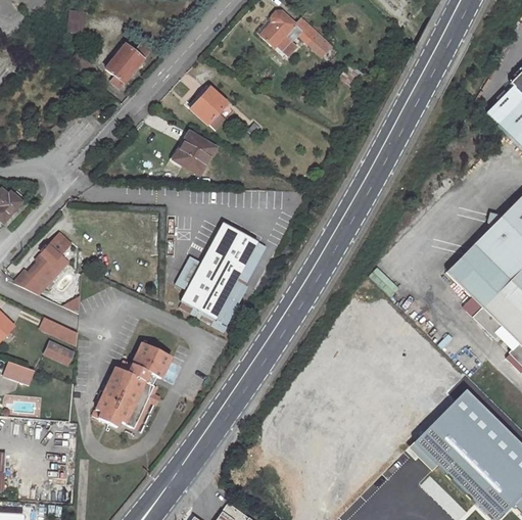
[(69,7),(68,29),(85,30),(86,8),(69,7)]
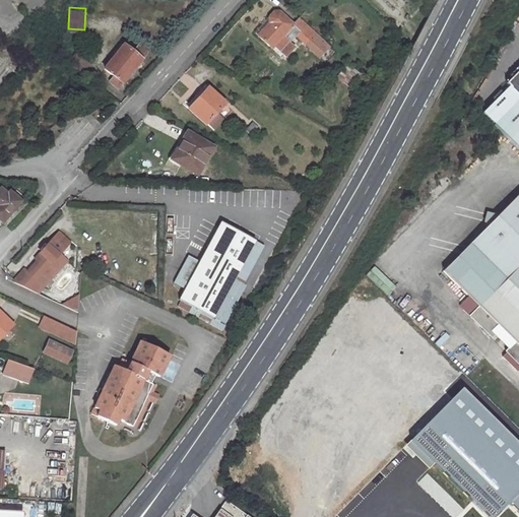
[(275,10),(270,15),(271,21),(261,33),(274,45),(276,43),(287,53),(297,44),(292,39),(285,34),(296,23),(302,28),(299,33),(322,54),(331,44),(301,15),(295,22),(281,10),(275,10)]
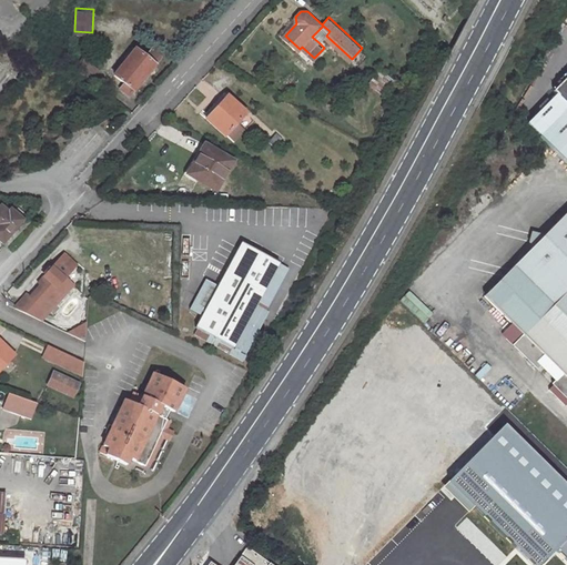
[(295,17),(281,32),(285,36),(296,23),(295,17)]
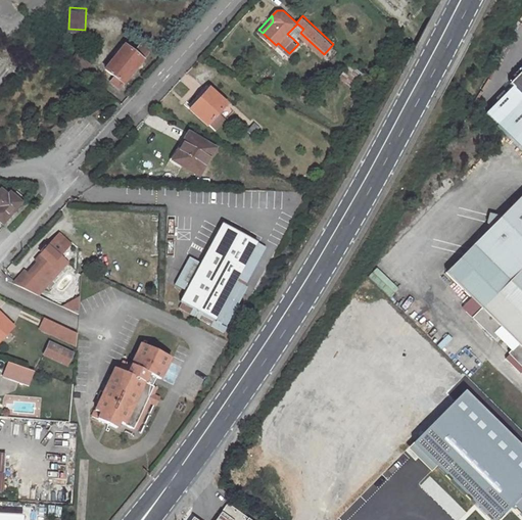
[(293,39),(300,33),(303,29),(297,24),(287,34),(293,39)]
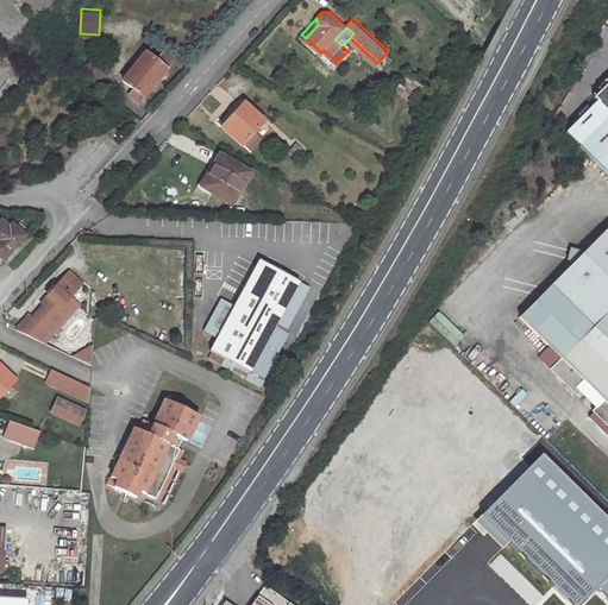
[(148,49),(125,76),(136,86),(132,92),(142,99),(174,58),(169,55),(171,52),(165,48),(158,57),(148,49)]
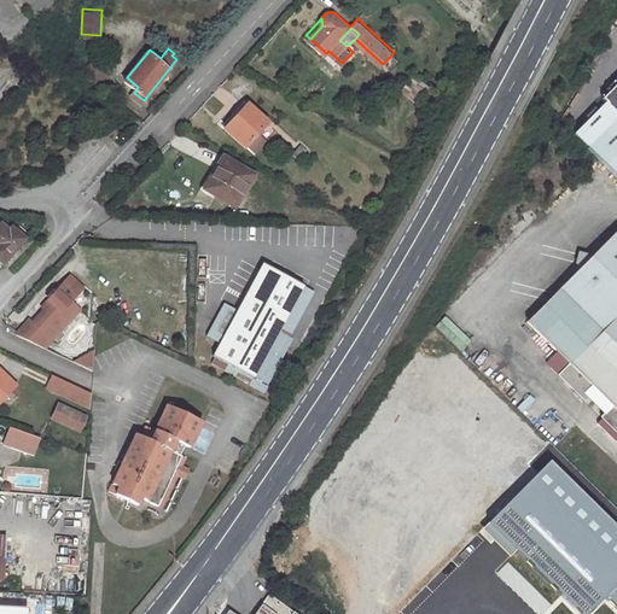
[(92,60),(83,71),(99,82),(106,71),(92,60)]
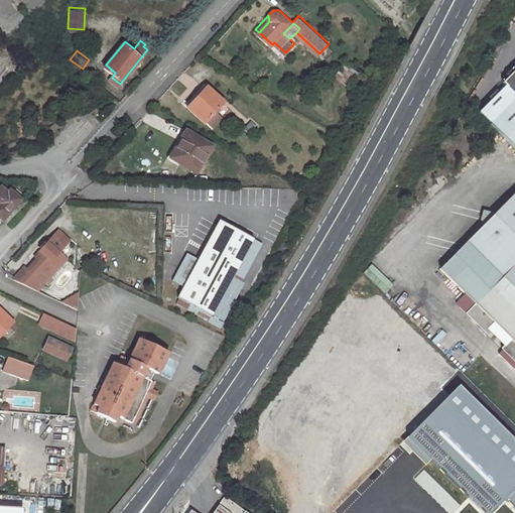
[(514,67),(502,80),(514,92),(514,67)]
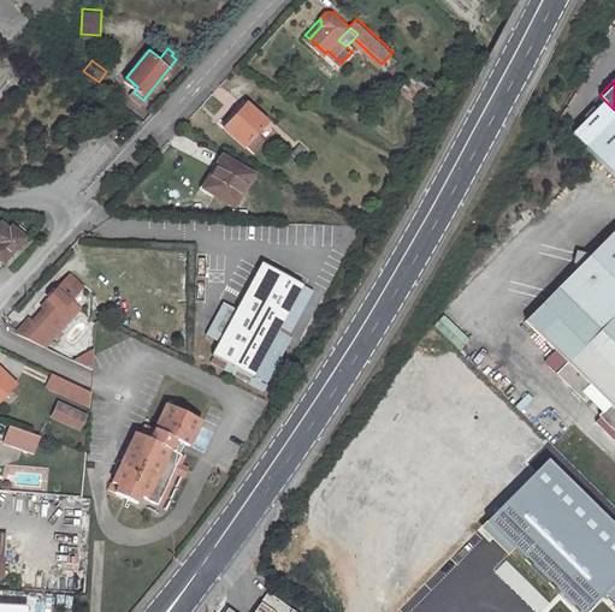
[(249,101),(226,126),(246,144),(268,119),(249,101)]
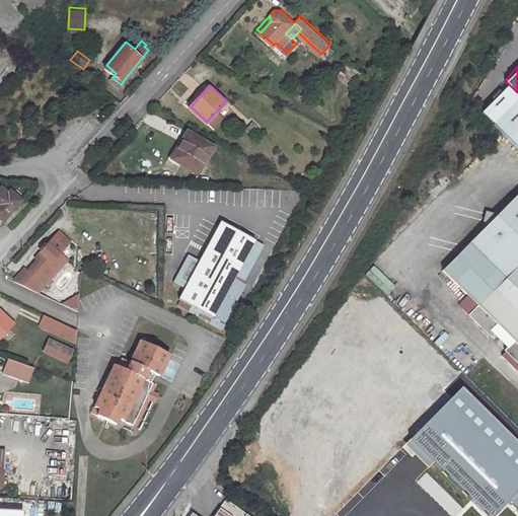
[(254,119),(247,127),(252,132),(260,124),(254,119)]
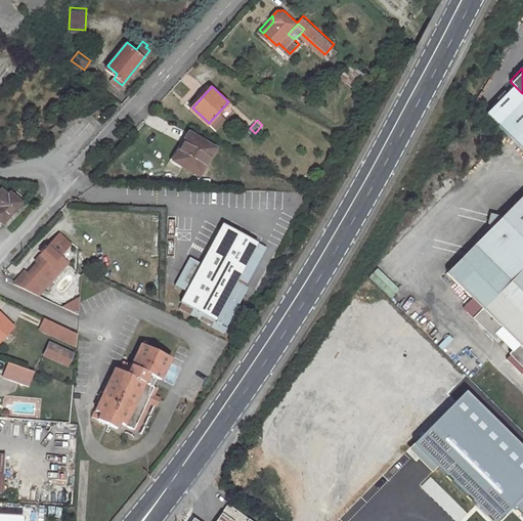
[(185,140),(177,155),(185,160),(182,164),(200,173),(217,145),(190,130),(184,140),(185,140)]
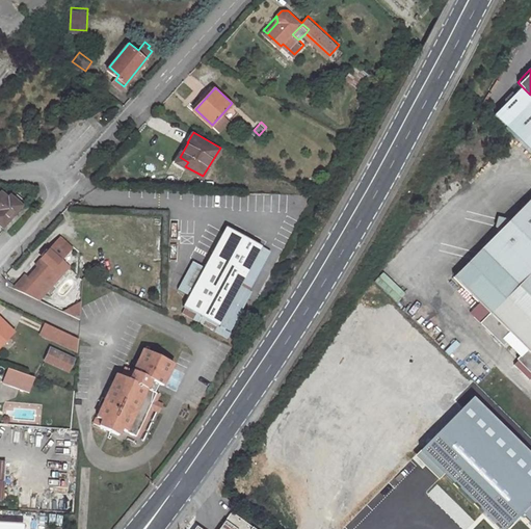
[(180,157),(178,161),(185,166),(188,162),(180,157)]
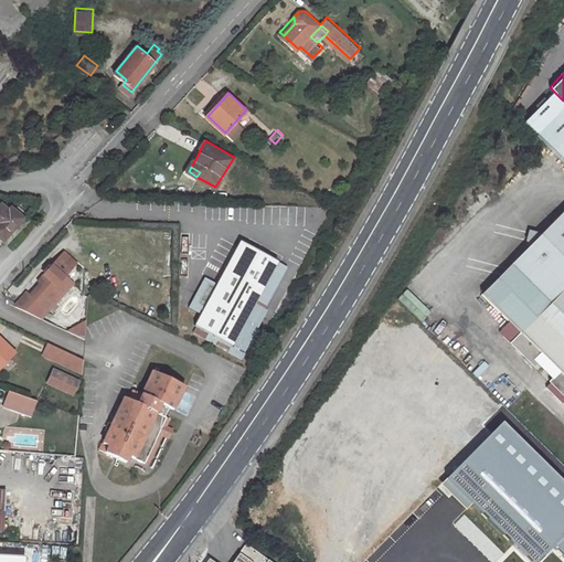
[(2,201),(0,203),(0,232),(4,235),(23,214),(12,204),(10,208),(2,201)]
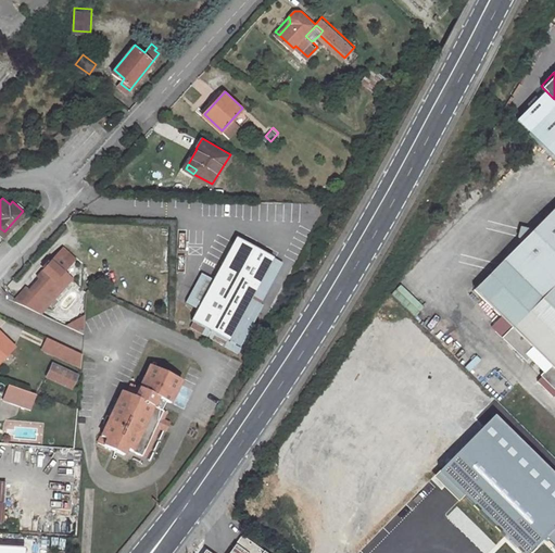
[(542,374),(554,385),(554,206),(476,288),(514,326),(504,336),(527,359),(534,351),(531,348),(533,346),(552,364),(542,374)]
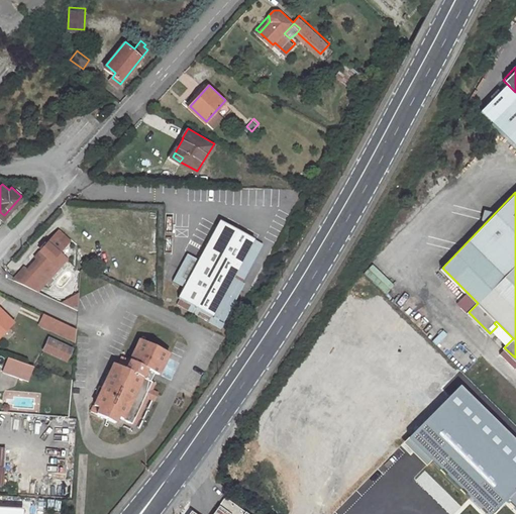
[(185,285),(179,296),(213,314),(254,237),(225,221),(219,223),(199,259),(185,285)]
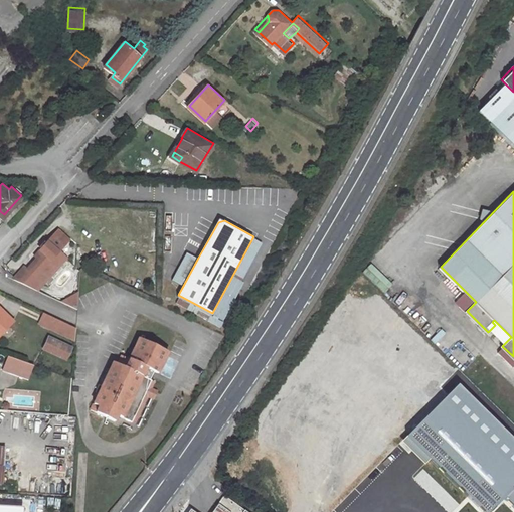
[(69,237),(59,227),(55,231),(66,241),(69,237)]
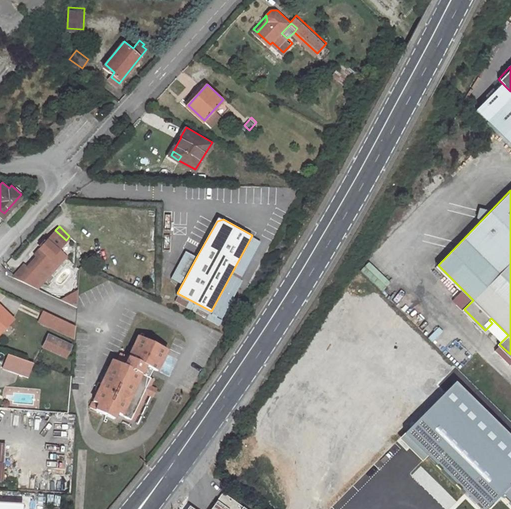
[(38,255),(29,265),(26,262),(13,275),(34,285),(52,264),(50,262),(56,256),(59,258),(64,252),(59,247),(66,240),(55,230),(41,246),(43,249),(38,255)]
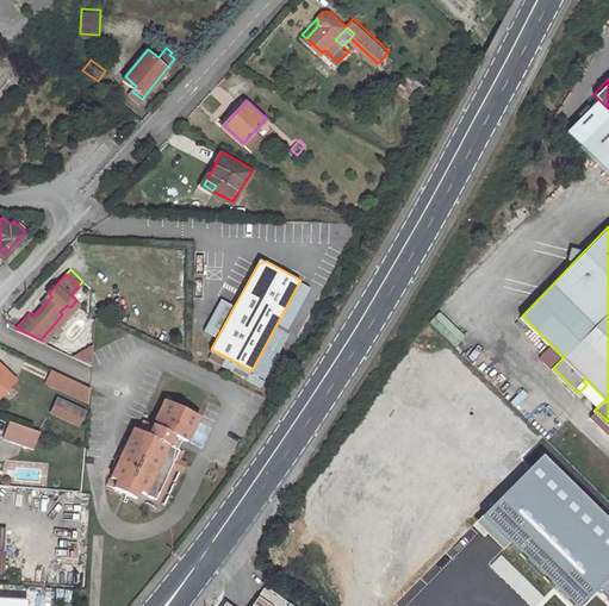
[(49,293),(42,300),(45,304),(51,297),(49,293)]
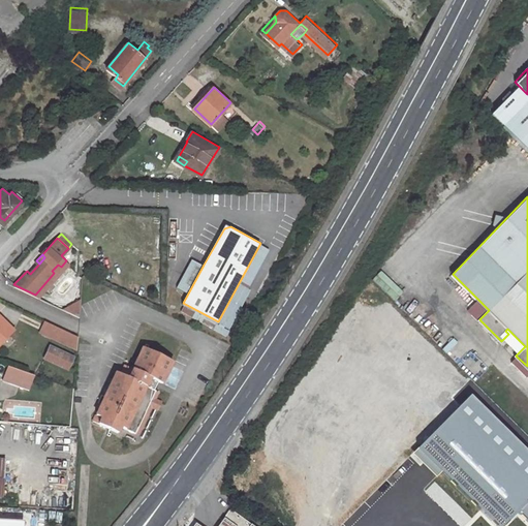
[(189,291),(204,265),(192,258),(178,285),(189,291)]
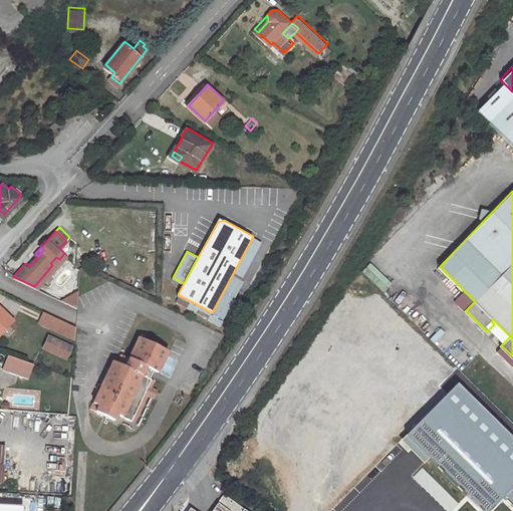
[(50,263),(52,265),(59,259),(56,257),(50,263)]
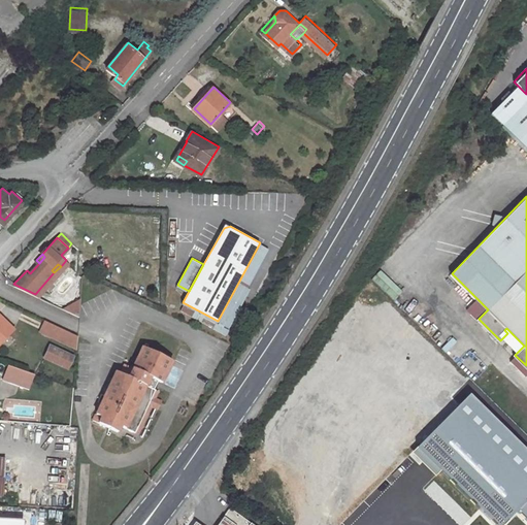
[(81,298),(65,307),(80,315),(81,298)]
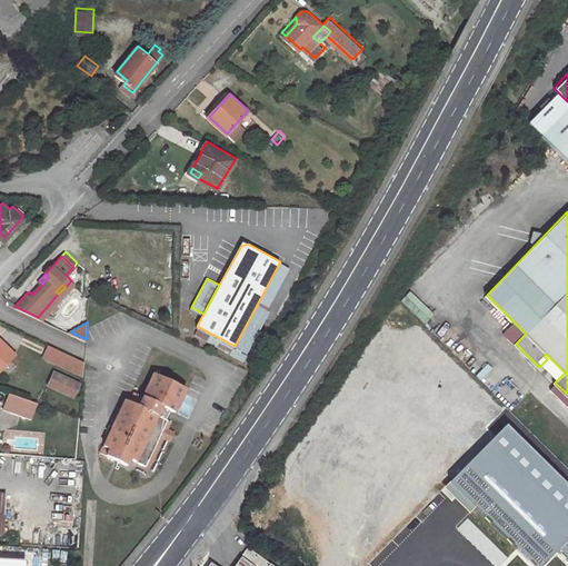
[(0,337),(0,368),(16,353),(0,337)]
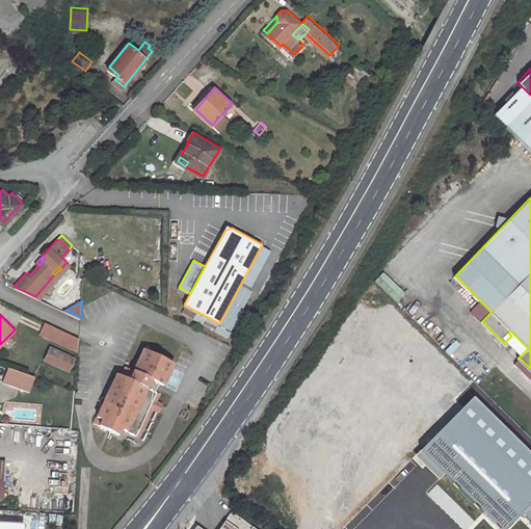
[(67,322),(51,316),(47,321),(63,328),(67,322)]
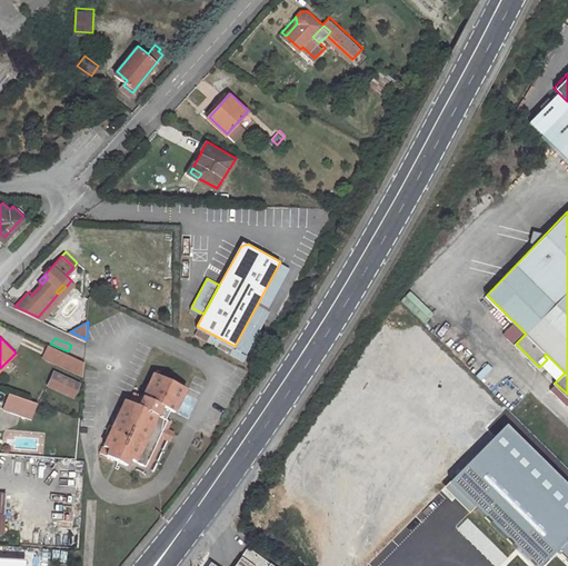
[(50,344),(45,354),(83,371),(86,359),(68,351),(50,344)]
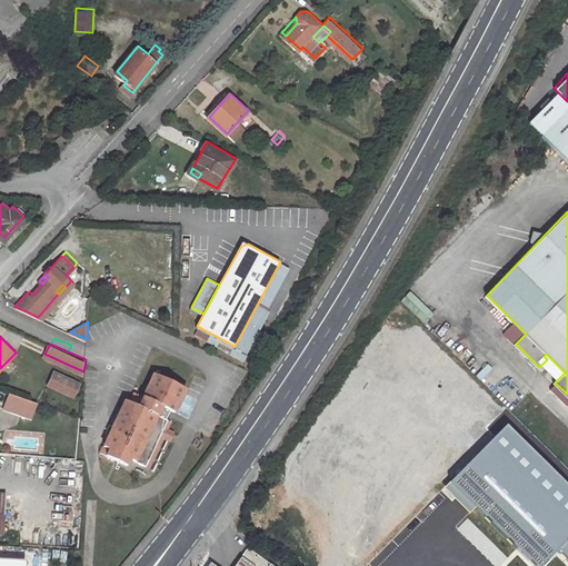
[(56,370),(49,383),(73,395),(80,381),(56,370)]
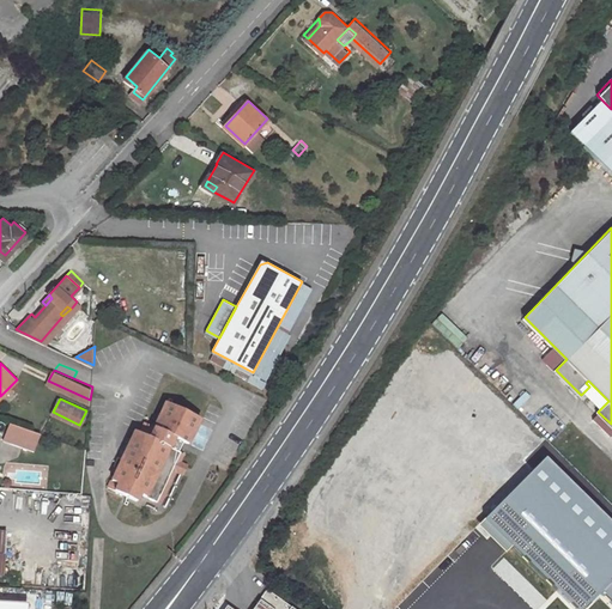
[(138,428),(111,486),(140,499),(143,492),(161,500),(175,468),(179,458),(183,450),(181,449),(185,443),(179,440),(180,436),(186,439),(191,442),(203,416),(168,400),(156,425),(147,421),(143,432),(138,428)]
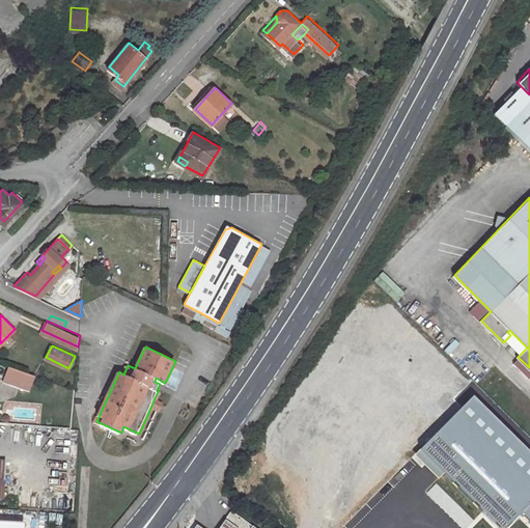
[(4,379),(30,388),(35,373),(9,365),(4,379)]
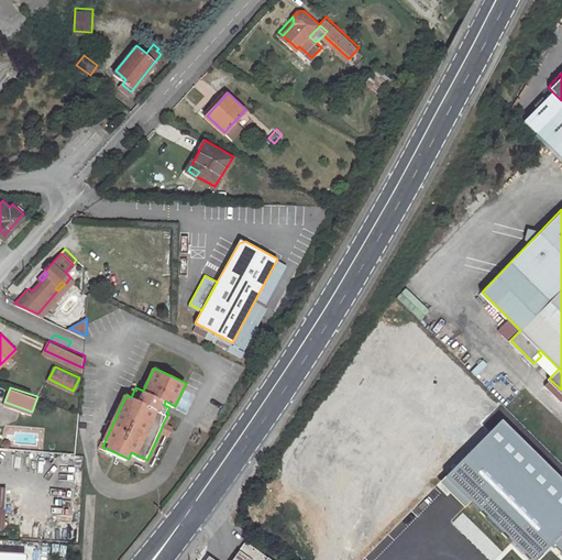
[(171,434),(174,426),(164,421),(161,430),(171,434)]
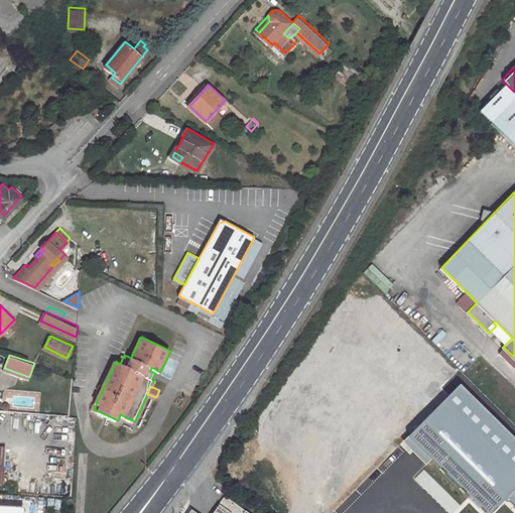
[(251,512),(244,507),(225,494),(218,504),(230,512),(251,512)]
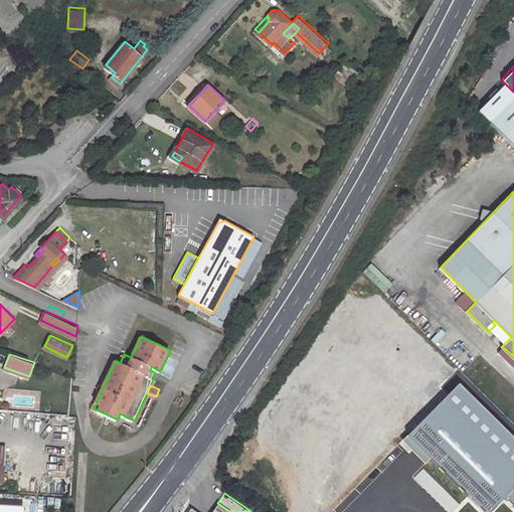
[(229,511),(217,503),(210,511),(198,511),(191,507),(187,511),(229,511)]
